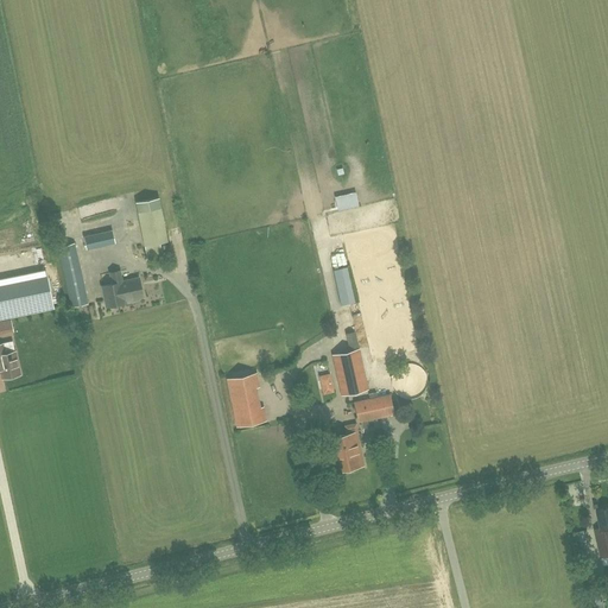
[(159,198),(137,202),(139,211),(149,258),(164,254),(162,244),(169,241),(162,208),(159,198)]
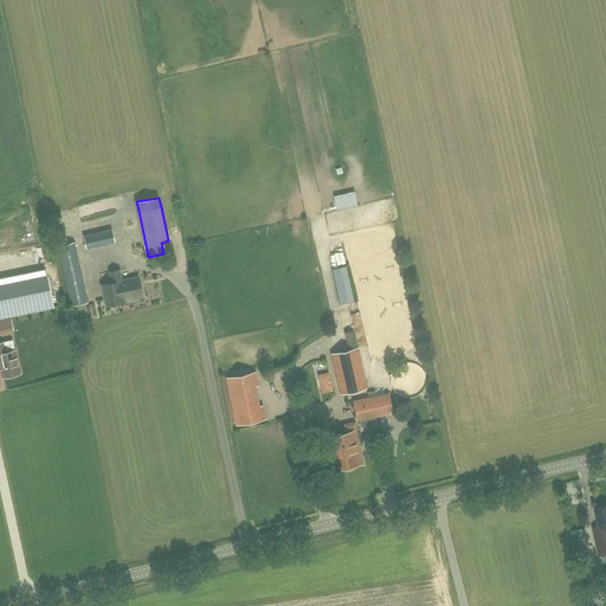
[(115,201),(81,206),(82,219),(116,214),(115,201)]
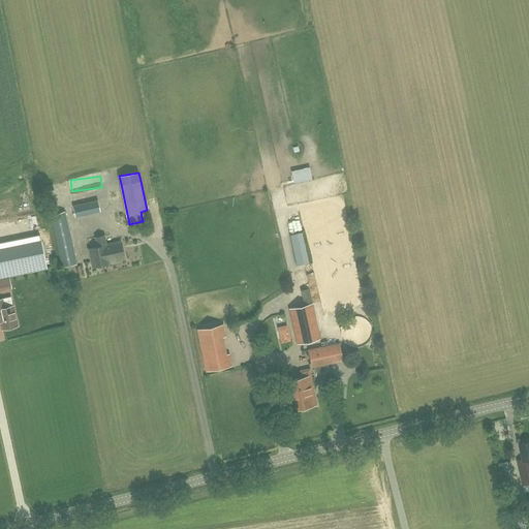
[(98,200),(73,207),(76,217),(101,212),(98,200)]
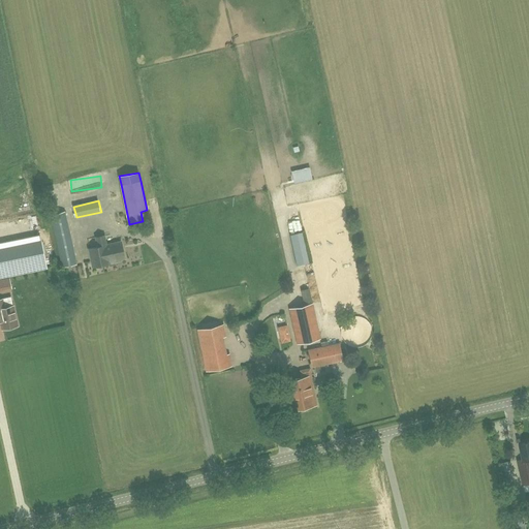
[(63,268),(78,265),(65,212),(52,215),(63,268)]
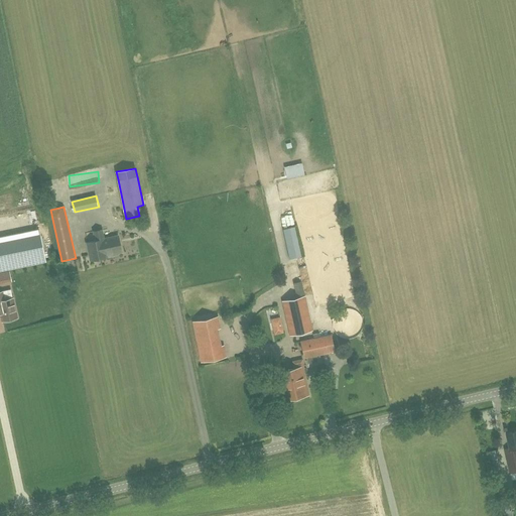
[(157,226),(154,212),(148,213),(150,227),(157,226)]
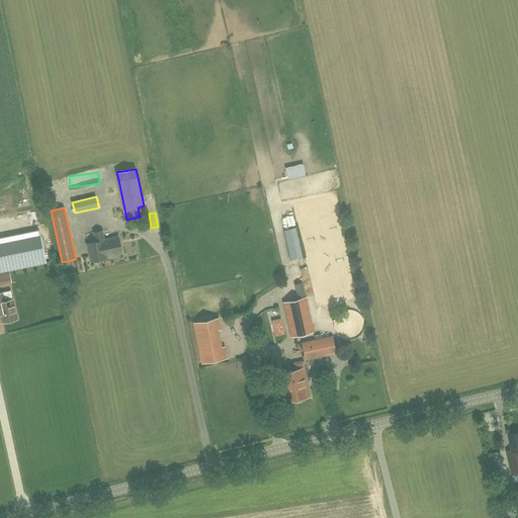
[(38,231),(0,238),(0,272),(46,263),(38,231)]
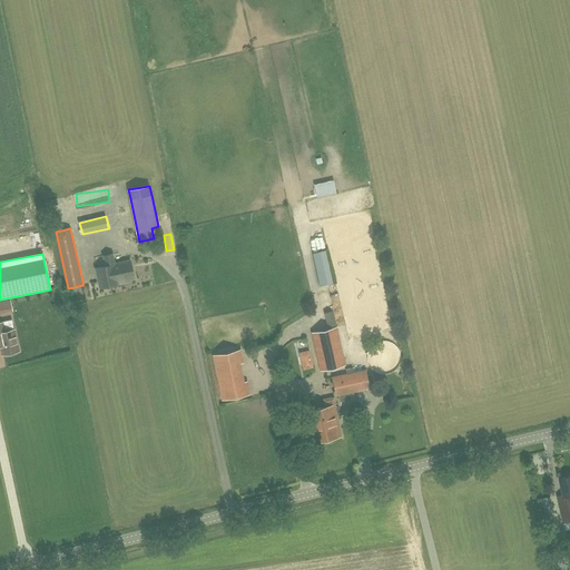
[(108,266),(97,268),(101,287),(119,284),(118,282),(135,278),(131,261),(115,264),(112,254),(105,256),(106,263),(107,262),(108,266)]
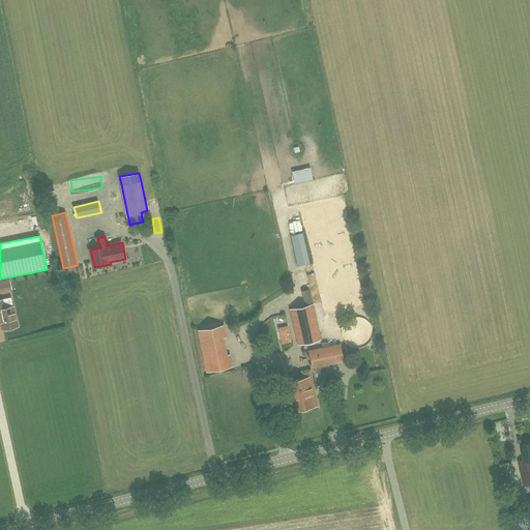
[(306,245),(295,247),(297,266),(308,264),(306,245)]
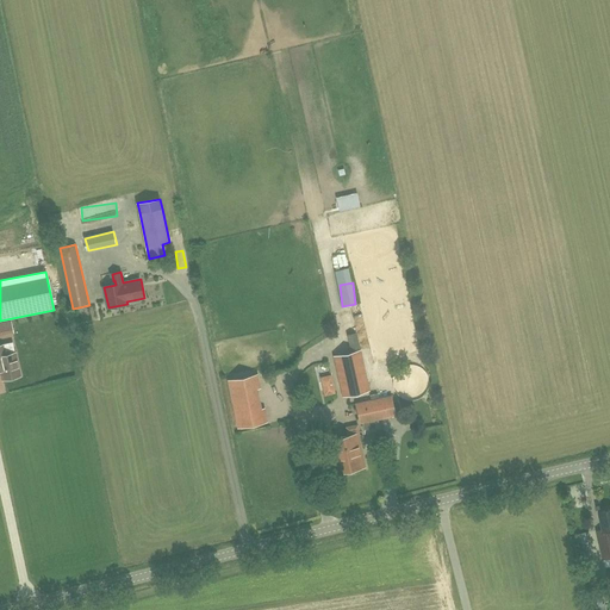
[(368,391),(360,350),(356,332),(347,335),(350,353),(334,356),(343,397),(368,391)]
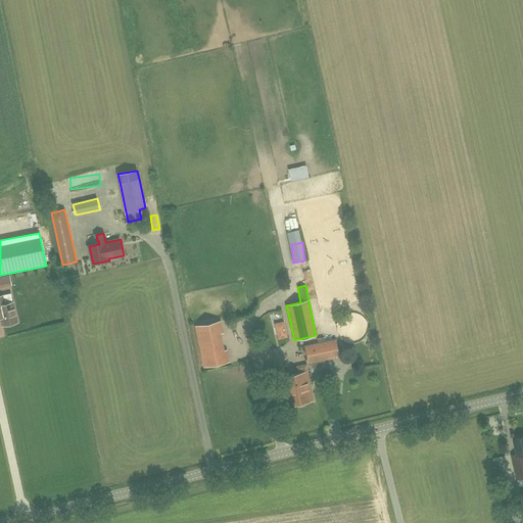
[(2,296),(0,296),(0,319),(1,325),(16,322),(12,302),(4,304),(2,296)]
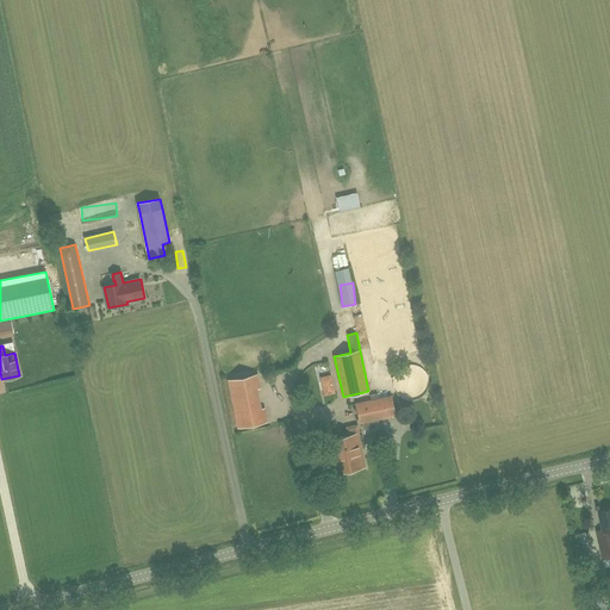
[(418,361),(408,368),(410,373),(406,375),(416,390),(431,380),(418,361)]
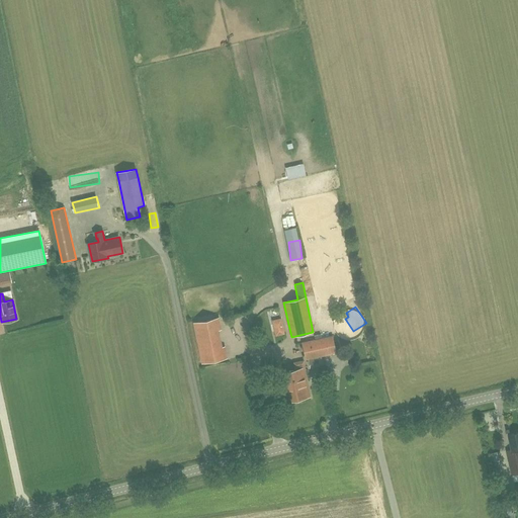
[(268,314),(272,324),(283,320),(279,310),(268,314)]
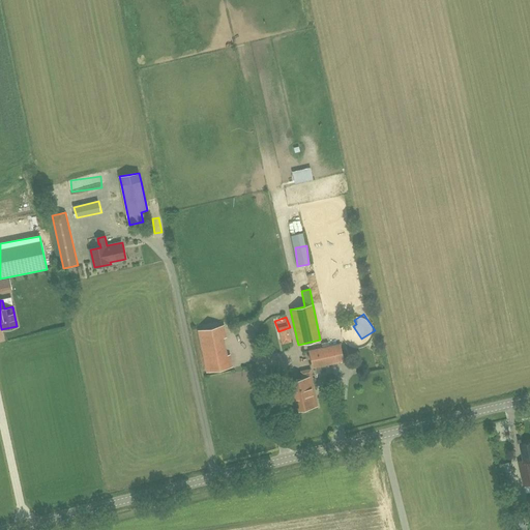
[(223,326),(199,331),(207,372),(231,366),(229,356),(226,356),(222,337),(225,337),(223,326)]
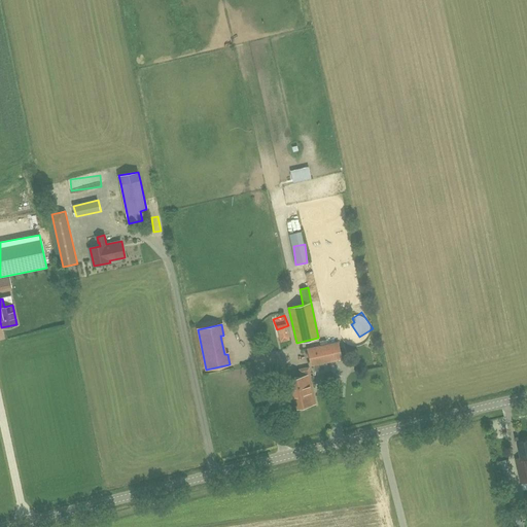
[(311,365),(342,359),(338,342),(327,345),(326,340),(319,342),(320,346),(307,349),(311,365)]
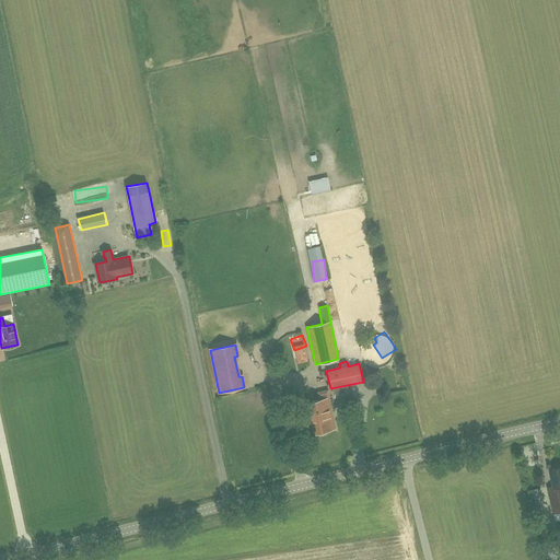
[(305,421),(331,416),(328,398),(301,404),(303,412),(302,412),(303,421),(305,421)]
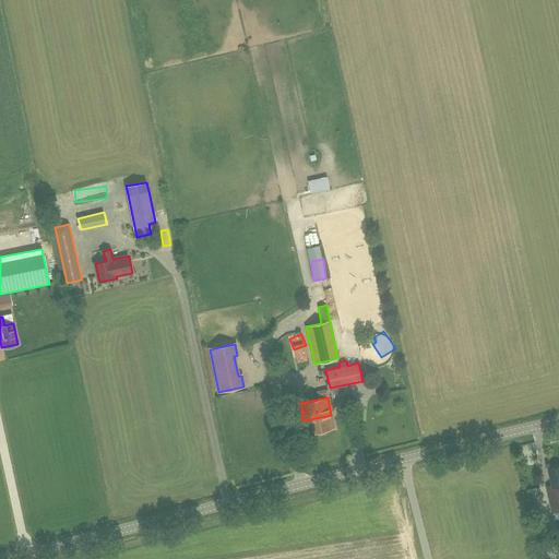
[(331,415),(305,420),(307,433),(316,431),(318,433),(323,431),(325,429),(334,428),(331,415)]
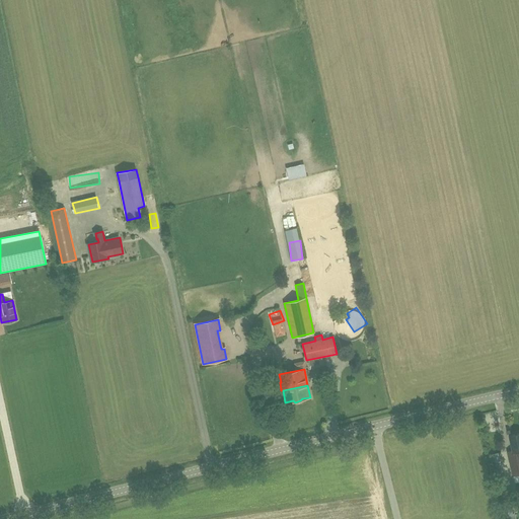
[(513,476),(518,474),(518,433),(510,435),(513,450),(508,452),(513,476)]
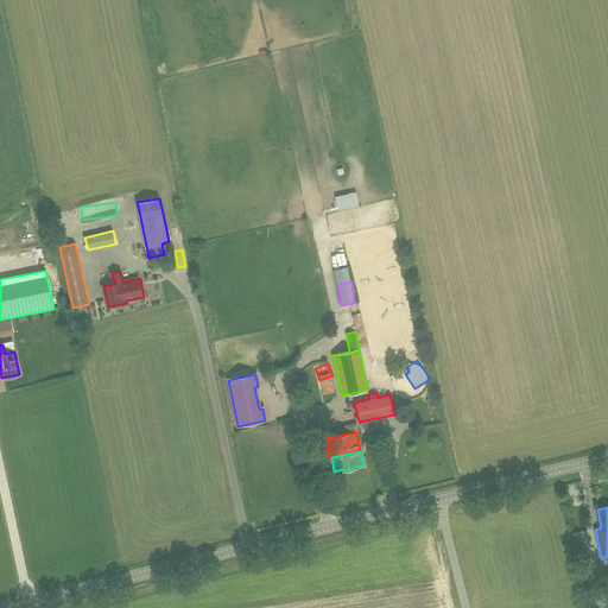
[(601,602),(597,583),(588,586),(591,605),(601,602)]
